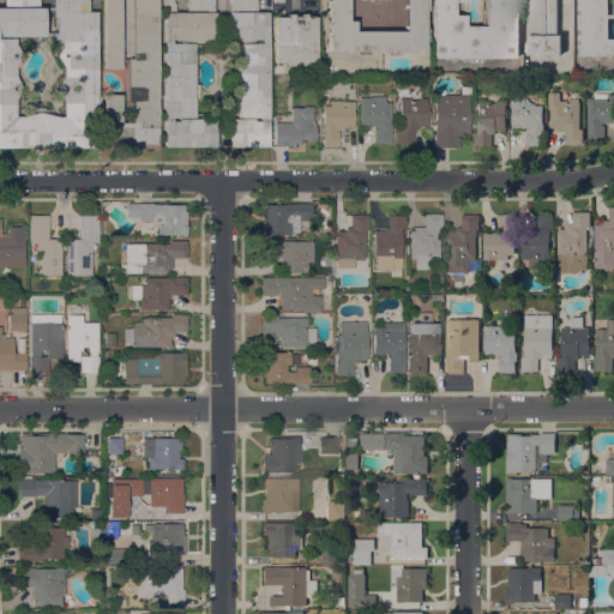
[(0,148),(0,8),(4,8),(4,0),(88,0),(88,12),(97,12),(97,143),(95,143),(95,148),(0,148)]
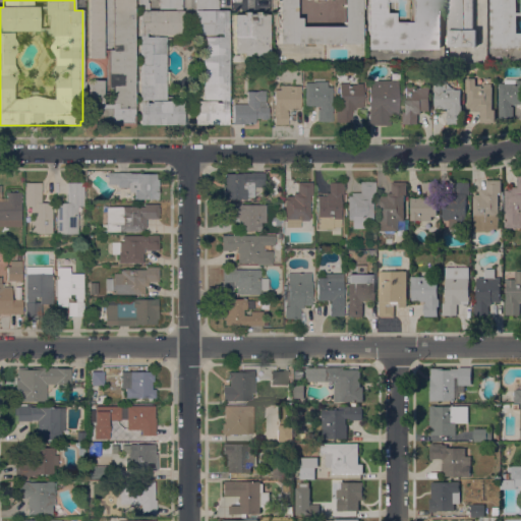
[(134,0),(134,126),(88,126),(88,117),(89,117),(89,80),(103,80),(103,104),(112,104),(112,88),(108,88),(108,50),(112,50),(112,0),(103,0),(103,58),(89,58),(89,0),(134,0)]
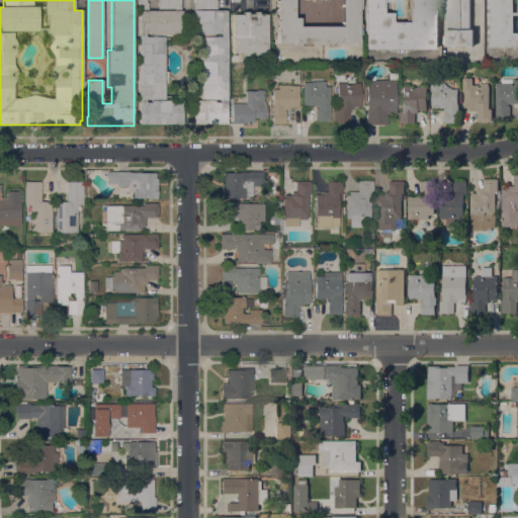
[(218,0),(218,10),(226,10),(226,33),(227,33),(227,102),(227,123),(193,123),(193,122),(181,122),(181,123),(139,123),(137,0),(218,0)]
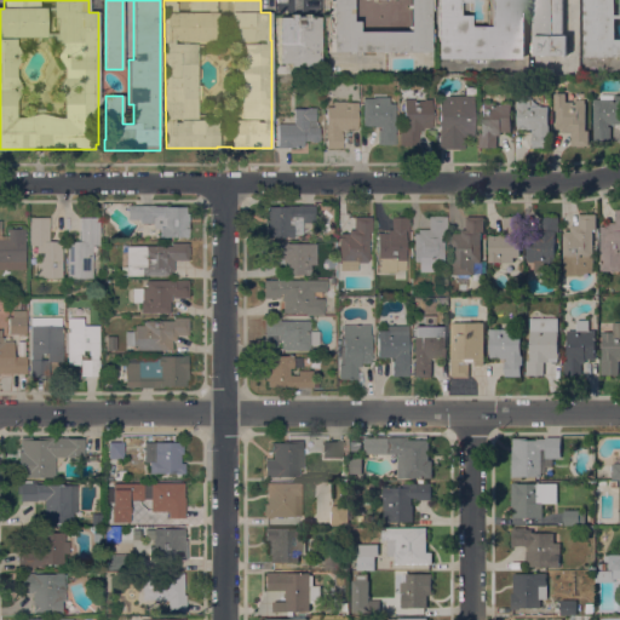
[(359,52),(331,52),(331,32),(327,32),(327,19),(329,19),(329,0),(430,0),(430,11),(428,11),(428,29),(430,28),(430,42),(428,42),(428,51),(402,51),(403,55),(390,55),(390,52),(372,52),(372,55),(359,55),(359,52)]
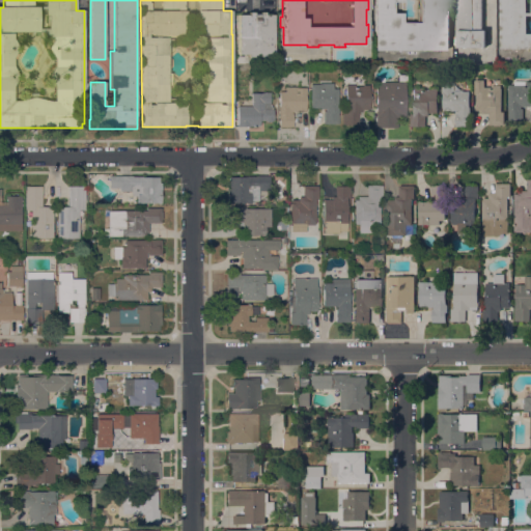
[(373,50),(373,0),(450,0),(450,50),(373,50)]
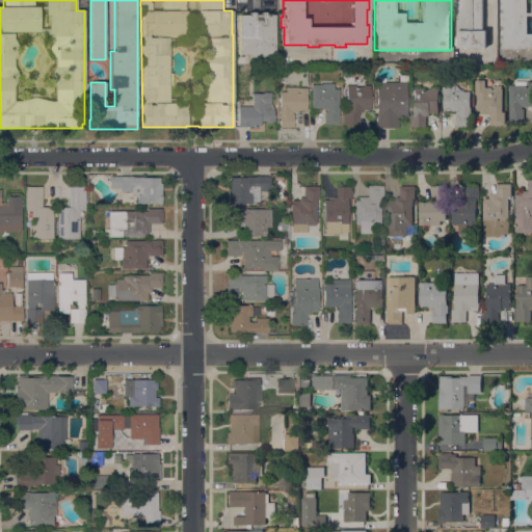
[(459,48),(458,38),(457,38),(456,0),(482,0),(483,30),(487,30),(487,47),(459,48)]
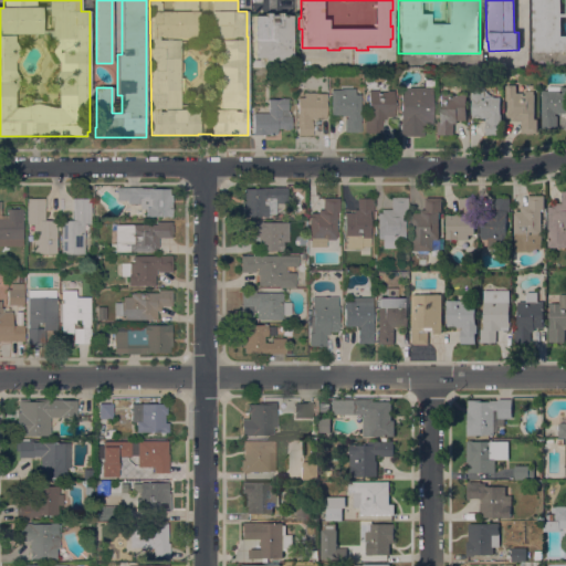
[(565,51),(533,52),(533,41),(537,41),(537,37),(533,37),(533,13),(536,13),(536,9),(533,9),(533,0),(565,0),(565,51)]
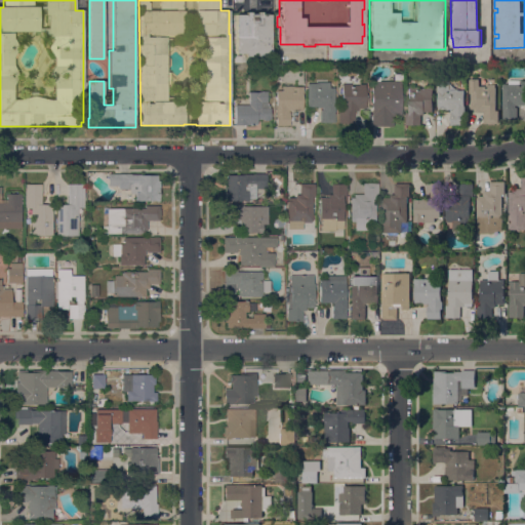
[(270,53),(260,53),(260,56),(255,56),(255,54),(249,54),(249,56),(245,56),(245,53),(236,53),(235,15),(245,15),(245,12),(249,12),(249,14),(255,14),(255,11),(260,11),(260,14),(270,14),(270,53)]
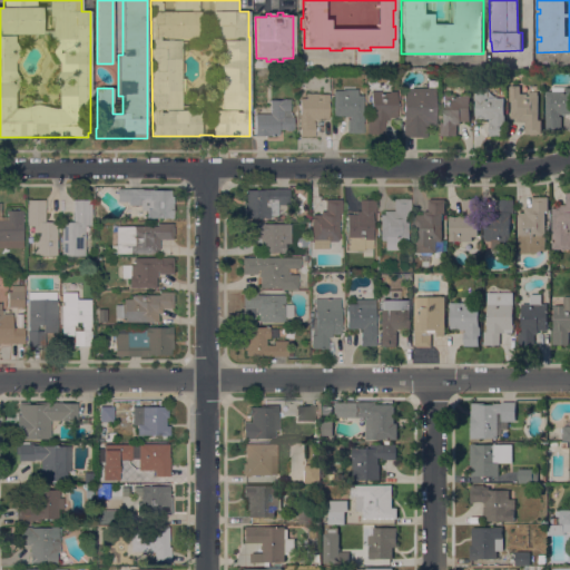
[(538,119),(540,119),(541,134),(524,135),(524,121),(514,123),(514,118),(511,118),(510,101),(509,101),(508,86),(519,86),(519,94),(527,94),(527,92),(537,91),(538,119)]
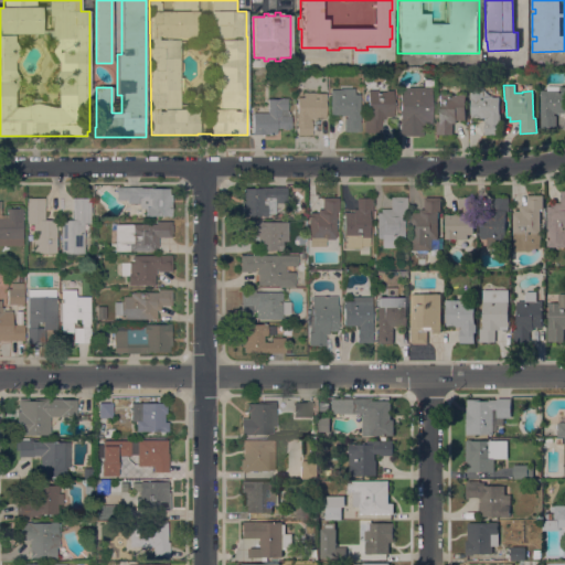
[(547,91),(547,86),(558,86),(558,87),(564,87),(564,113),(556,113),(556,129),(540,129),(540,91),(547,91)]
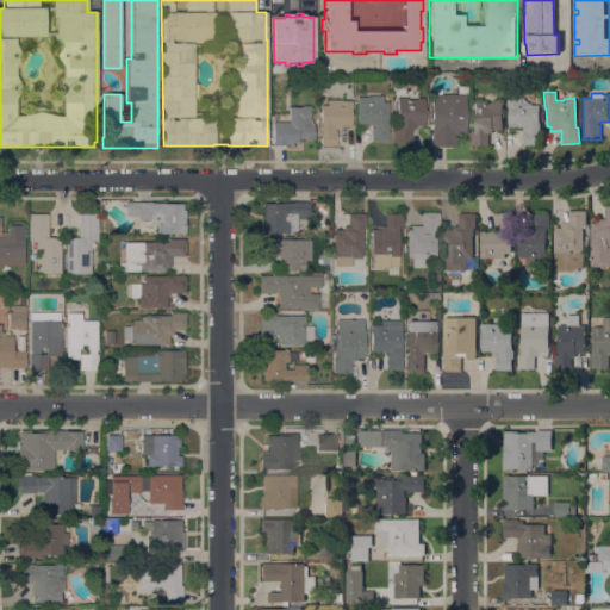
[(431,94),(466,94),(466,135),(456,135),(456,147),(431,147),(431,94)]
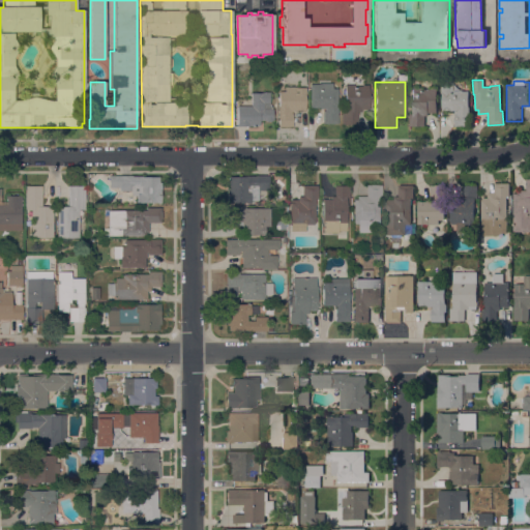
[(331,84),(331,88),(337,88),(339,123),(323,123),(322,111),(325,111),(325,109),(320,109),(320,108),(310,108),(310,84),(331,84)]
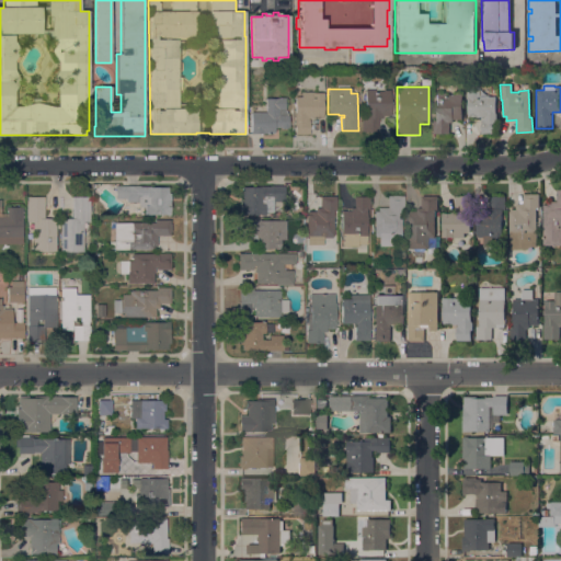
[(391,116),(382,116),(382,118),(378,118),(378,132),(362,132),(362,114),(365,114),(365,89),(375,89),(375,91),(382,91),(382,90),(391,90),(391,116)]
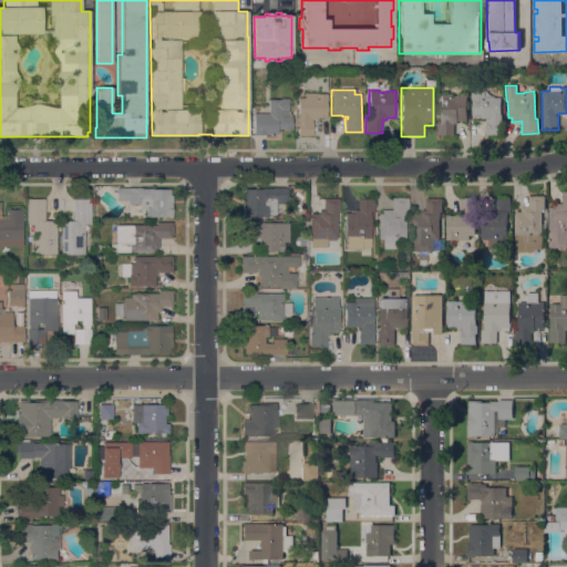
[(312,119),(313,135),(298,135),(298,125),(297,125),(297,115),(298,115),(298,98),(305,98),(305,93),(316,93),(316,94),(327,94),(327,100),(327,119),(312,119)]
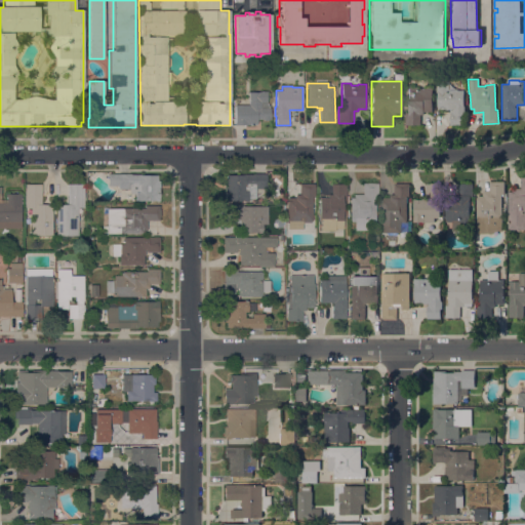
[(408,86),(418,86),(418,88),(426,88),(426,87),(432,87),(432,111),(423,111),(423,115),(420,115),(420,125),(405,125),(405,113),(408,113),(408,86)]
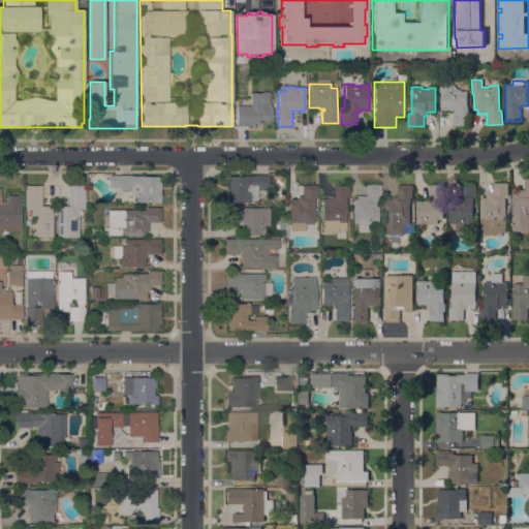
[(467,107),(468,107),(468,116),(467,116),(467,126),(454,126),(454,110),(440,110),(440,94),(440,88),(450,88),(450,87),(461,87),(461,91),(467,91),(467,107)]
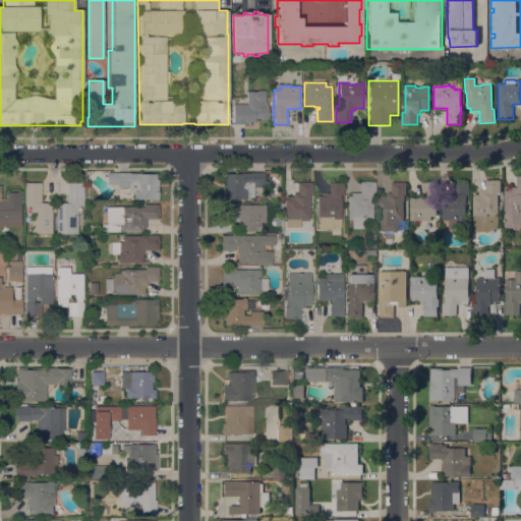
[(247,104),(247,91),(265,91),(265,101),(268,108),(269,118),(267,118),(267,119),(262,119),(262,118),(254,118),(254,124),(233,124),(233,105),(247,104)]
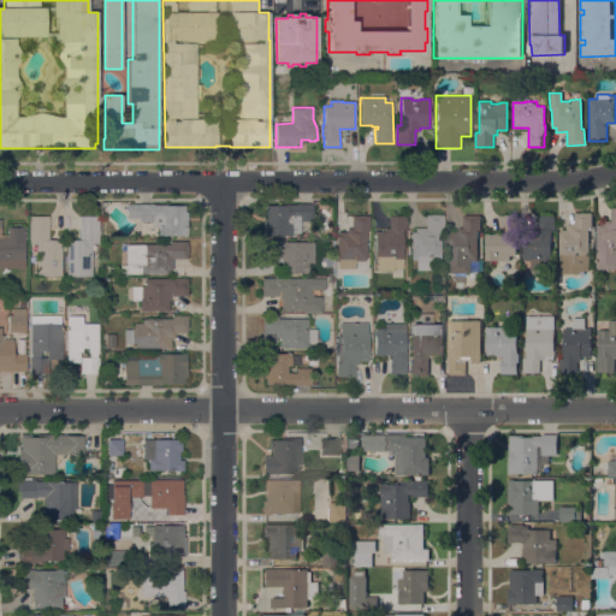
[(286,206),(286,205),(298,205),(298,203),(313,203),(313,221),(300,221),(300,234),(291,234),(291,237),(285,237),(285,236),(264,236),(264,212),(266,212),(266,206),(286,206)]
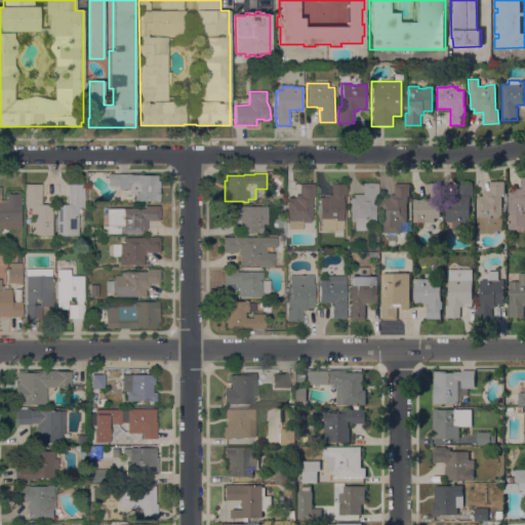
[(130,174),(139,174),(139,175),(157,175),(157,180),(160,180),(160,189),(159,189),(159,201),(135,202),(135,194),(130,194),(130,189),(119,189),(119,186),(108,186),(108,174),(130,174)]
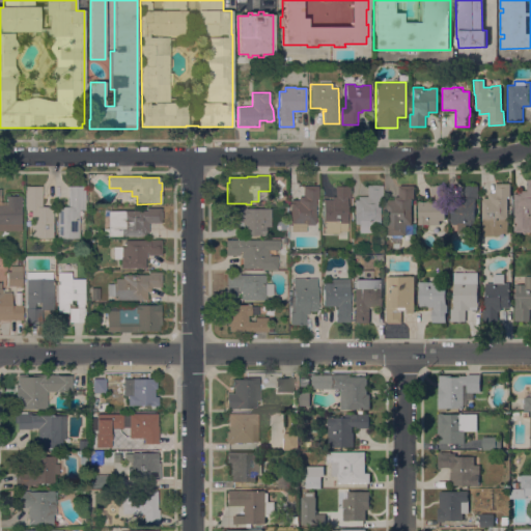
[(530,232),(513,232),(514,194),(518,194),(518,191),(526,191),(527,179),(530,179),(530,232)]
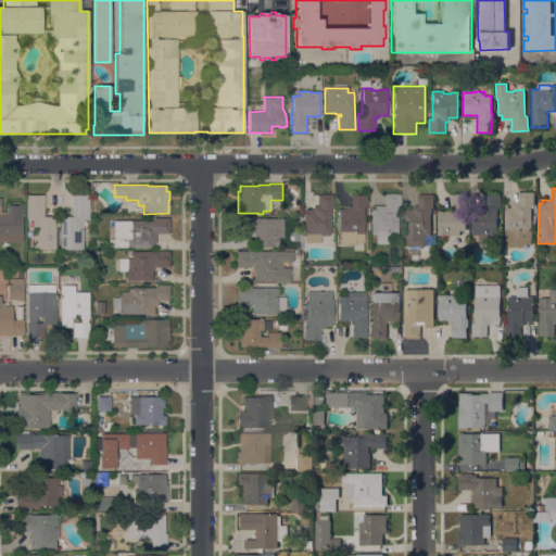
[(505,248),(505,210),(505,207),(512,207),(512,202),(518,202),(518,192),(533,192),(534,206),(531,206),(531,240),(531,244),(526,244),(521,247),(505,248)]
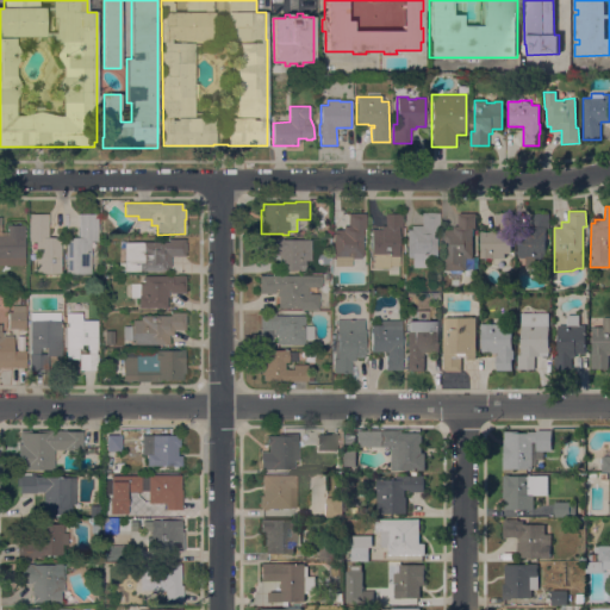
[(436,268),(412,268),(412,257),(406,257),(406,229),(411,229),(411,225),(422,225),(422,212),(440,212),(440,229),(436,229),(436,268)]
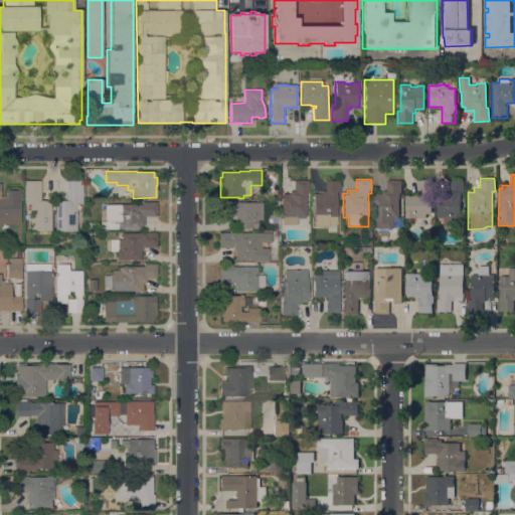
[(398,217),(400,217),(400,226),(394,226),(393,228),(374,228),(374,194),(382,194),(382,191),(386,191),(386,179),(401,180),(401,193),(399,193),(398,217)]
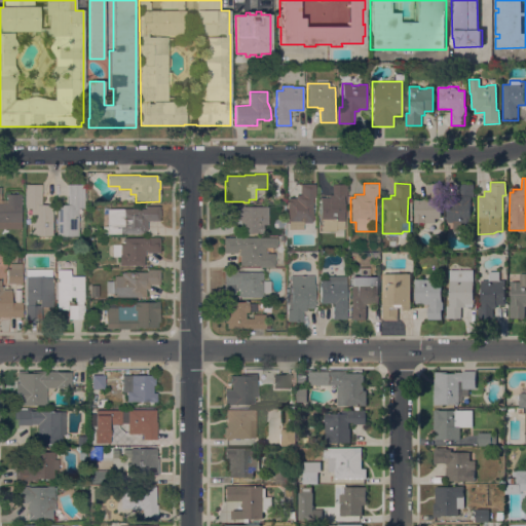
[(440,183),(441,222),(414,223),(413,200),(422,199),(422,198),(426,198),(426,184),(440,183)]
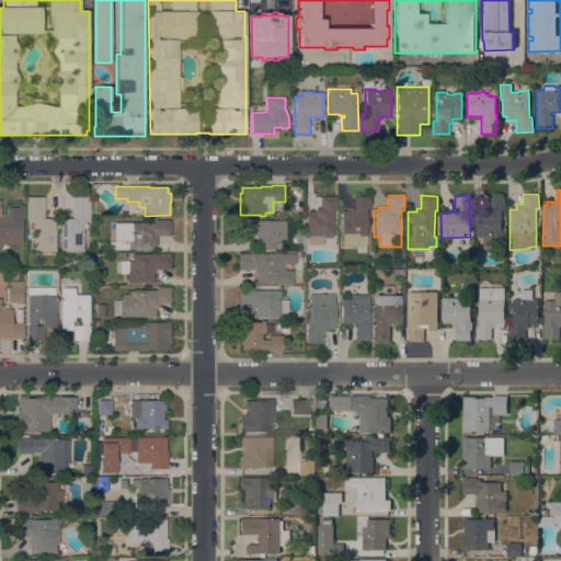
[(26,222),(26,197),(44,196),(44,219),(56,218),(56,251),(33,252),(33,222),(26,222)]
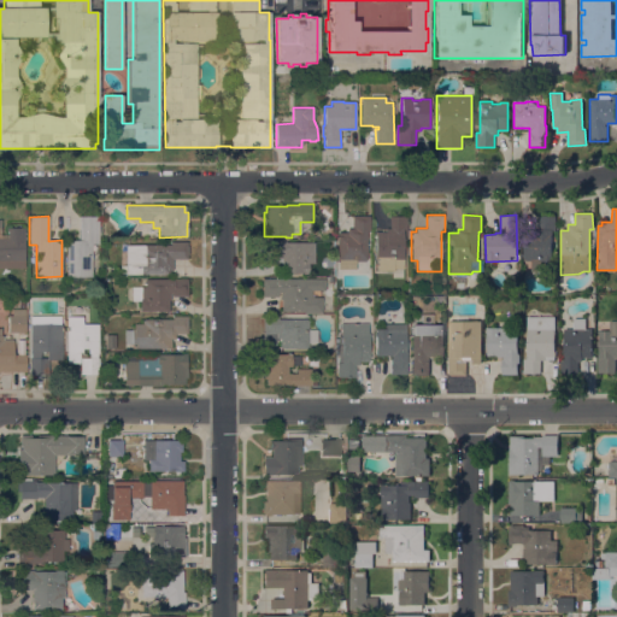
[(99,244),(92,244),(92,277),(66,277),(66,240),(80,240),(80,216),(99,216),(99,244)]
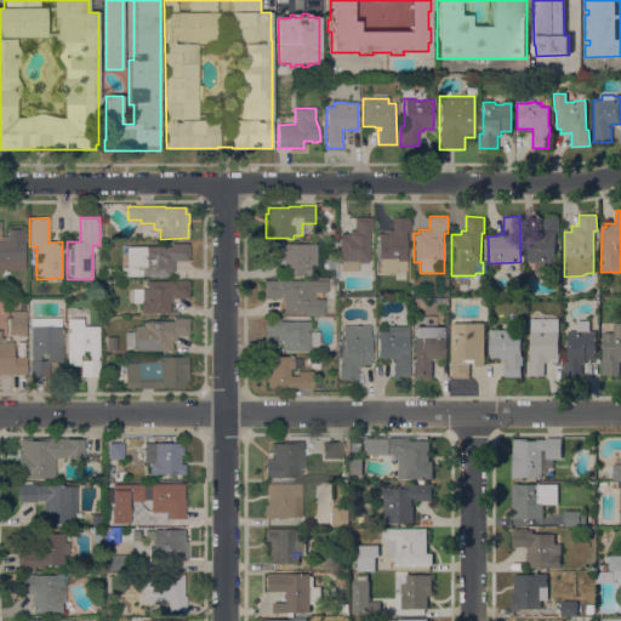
[(369,261),(368,261),(368,267),(348,267),(348,272),(341,272),(341,261),(340,261),(340,234),(349,234),(349,231),(354,231),(354,217),(372,217),(372,233),(369,233),(369,261)]
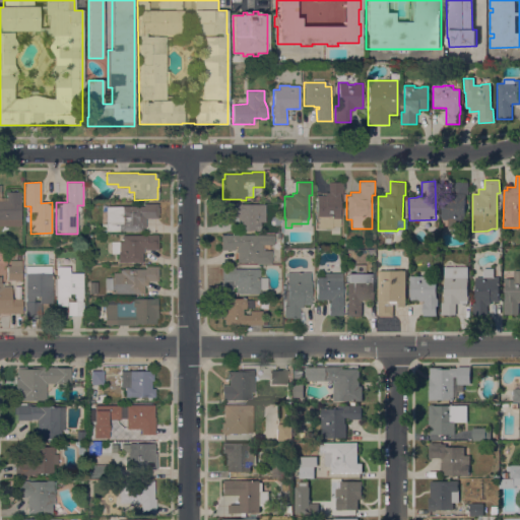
[(332,225),(332,229),(317,229),(317,219),(316,219),(316,195),(325,196),(325,193),(328,193),(328,182),(343,182),(343,194),(340,194),(340,225),(332,225)]
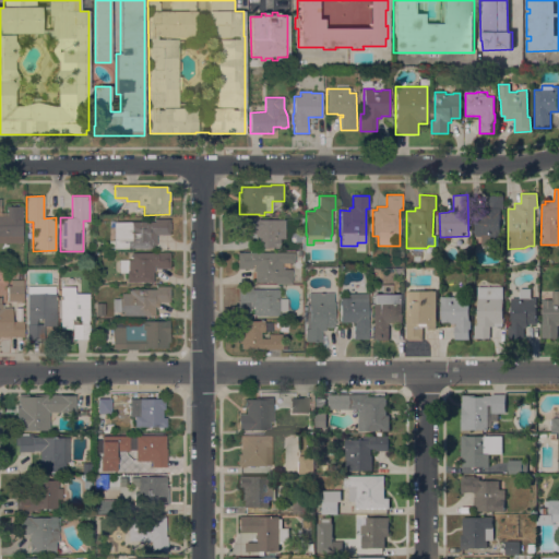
[(490,246),(482,246),(482,236),(475,236),(474,213),(485,213),(484,207),(487,207),(487,197),(502,195),(503,209),(500,209),(500,213),(499,213),(500,236),(490,236),(490,246)]
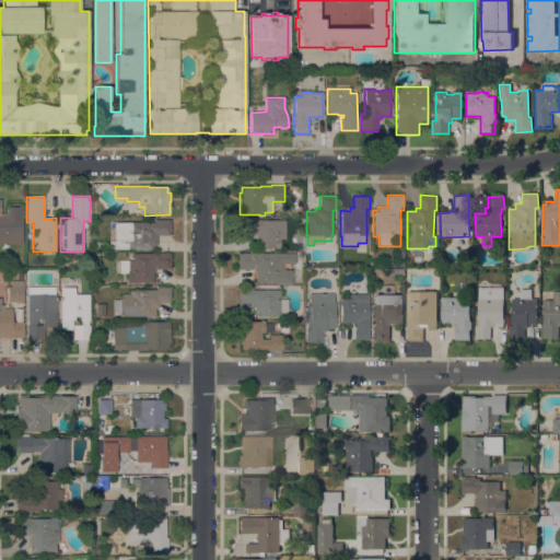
[(0,243),(0,199),(1,199),(1,213),(7,213),(7,210),(6,210),(6,207),(22,207),(22,243),(0,243)]
